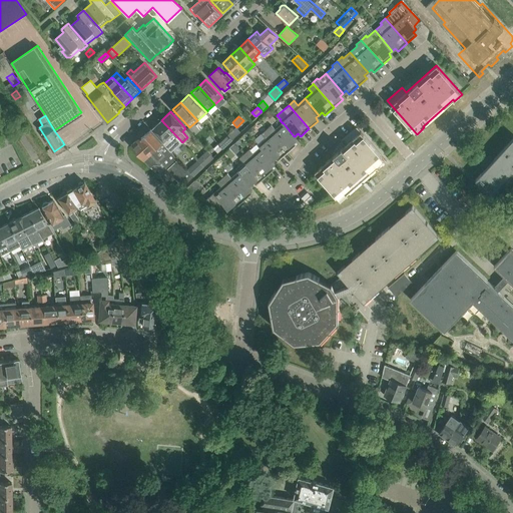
[(182,142),(161,120),(152,128),(164,141),(163,143),(171,152),(182,142)]
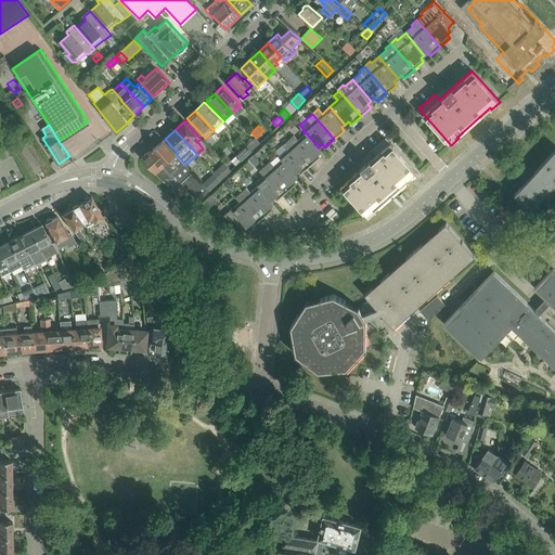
[(306,132),(306,133),(297,140),(293,136),(288,140),(311,166),(320,157),(318,154),(321,150),(319,147),(318,147),(306,132)]
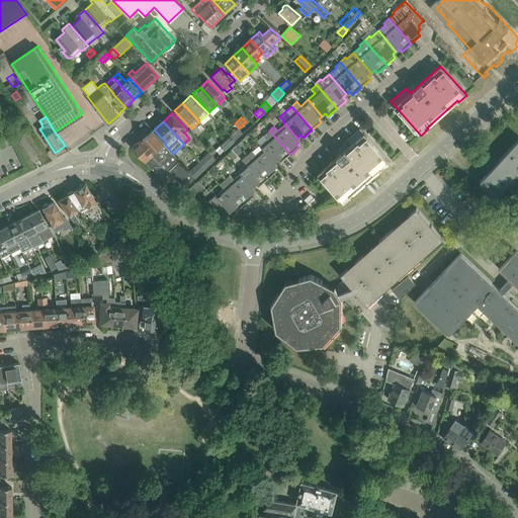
[(235,141),(243,133),(239,128),(237,126),(229,134),(230,135),(235,142),(236,141),(235,141)]
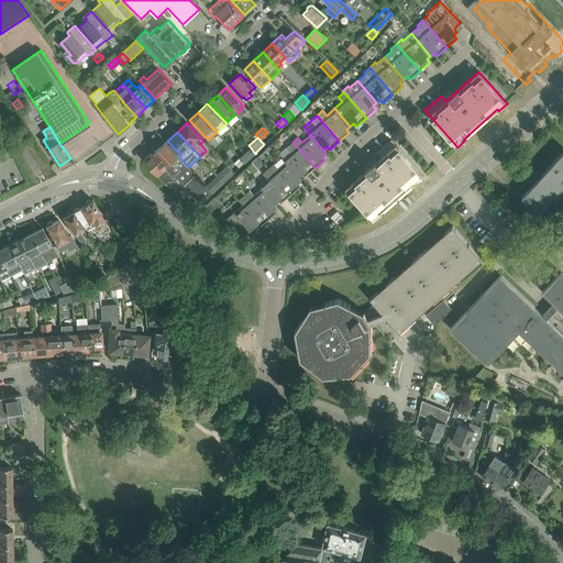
[(415,183),(416,184),(424,177),(392,140),(375,154),(379,158),(345,188),(374,220),(383,213),(381,211),(415,183)]
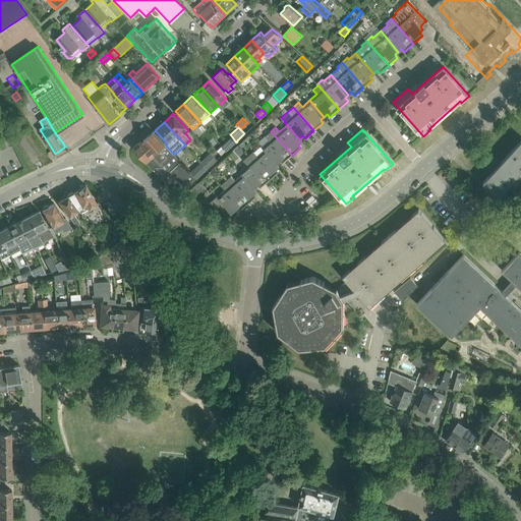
[(174,155),(166,146),(154,131),(140,142),(139,143),(137,143),(135,146),(135,147),(134,148),(133,147),(133,148),(153,170),(157,168),(163,168),(165,166),(186,189),(196,179),(189,172),(179,160),(174,155)]
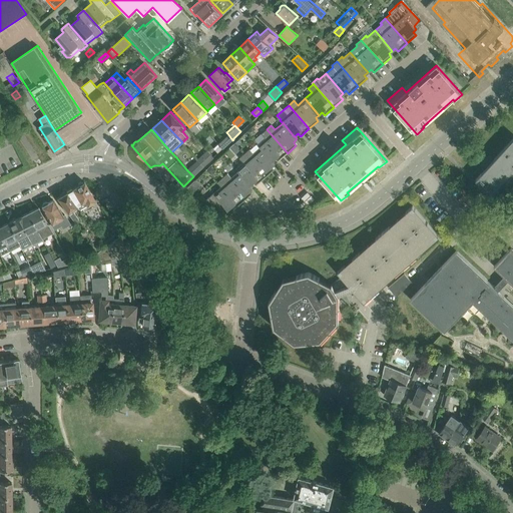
[(288,153),(267,129),(261,134),(265,138),(258,144),(260,147),(261,146),(272,161),(273,160),(276,157),(279,160),(288,153)]
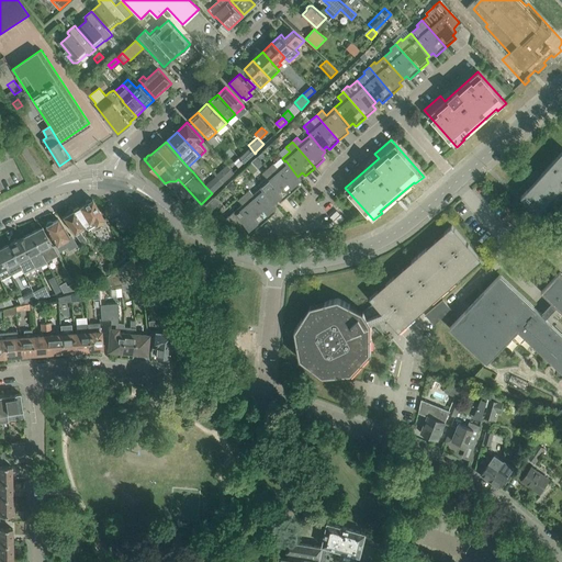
[(242,153),(238,156),(245,163),(255,154),(249,146),(242,153)]
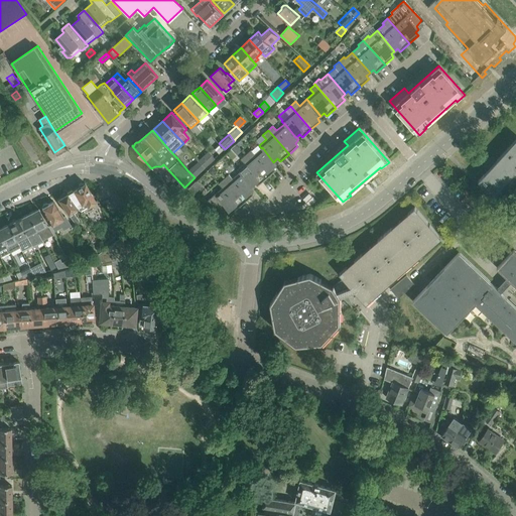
[(515,139),(479,180),(494,195),(500,188),(497,186),(514,167),(515,168),(515,139)]
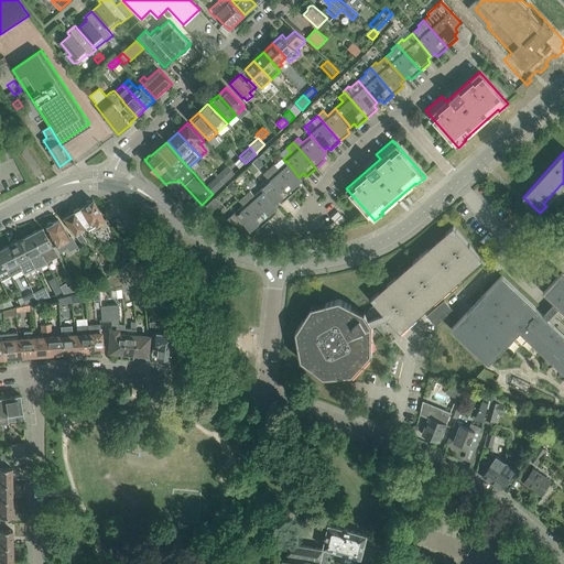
[(286,161),(285,162),(278,169),(274,164),(269,169),(292,195),(302,186),(299,183),(302,180),(300,176),(299,177),(286,161)]
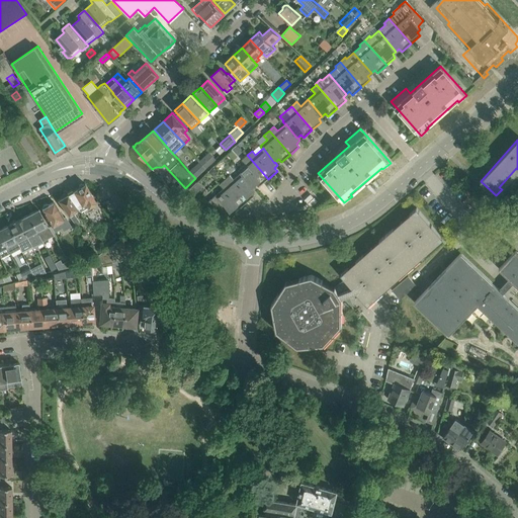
[(206,168),(217,159),(209,152),(200,161),(206,168)]
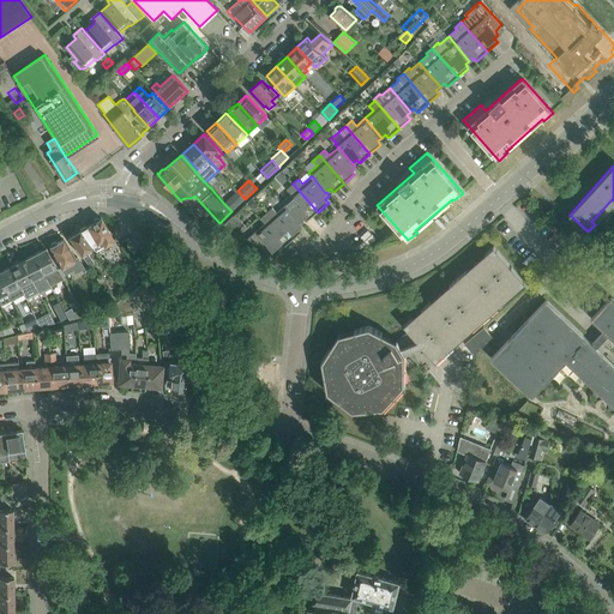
[(318,212),(293,184),(287,190),(290,194),(282,203),(284,205),(286,205),(299,222),(300,221),(304,217),(307,222),(318,212)]
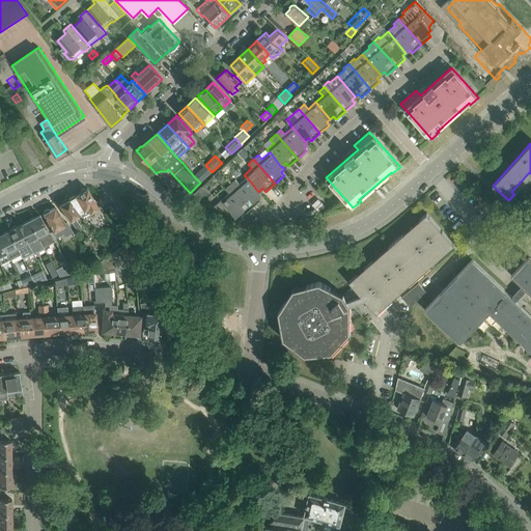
[(225,176),(231,170),(226,164),(219,170),(225,176)]
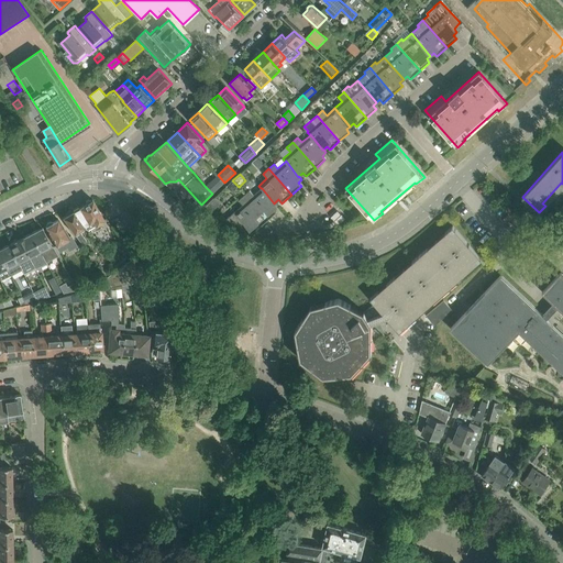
[(218,175),(205,186),(212,194),(224,183),(218,175)]
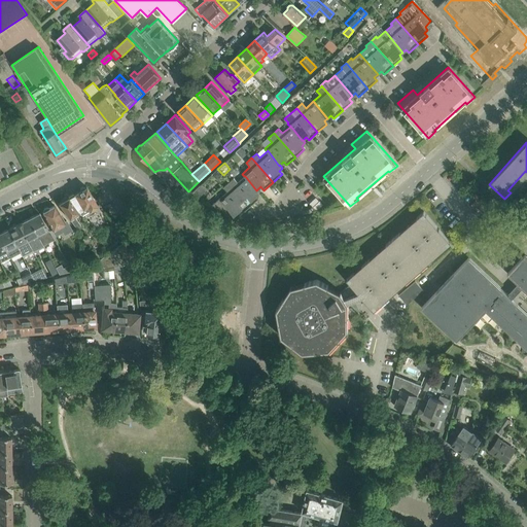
[(245,176),(244,176),(238,182),(234,178),(229,182),(250,207),(259,199),(256,196),(259,192),(257,189),(256,190),(245,176)]
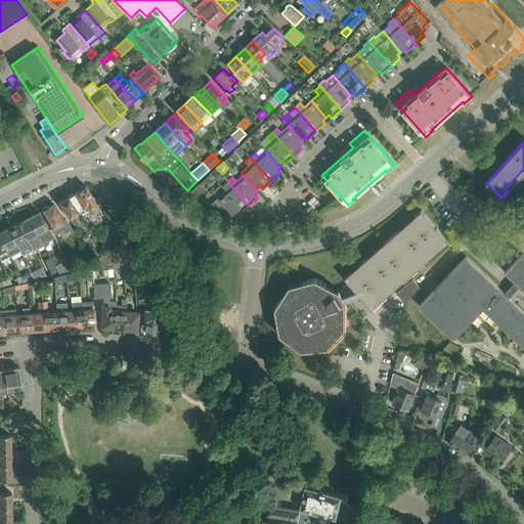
[(249,206),(227,181),(222,186),(226,190),(211,204),(209,203),(209,204),(225,211),(224,210),(227,207),(232,214),(236,210),(239,214),(249,206)]
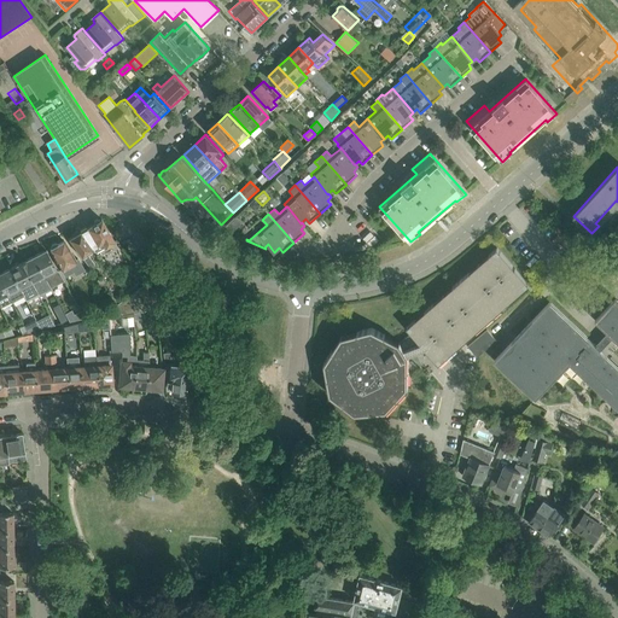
[(115,242),(101,219),(99,220),(98,219),(94,221),(94,223),(87,227),(87,228),(81,232),(93,249),(95,252),(115,242)]
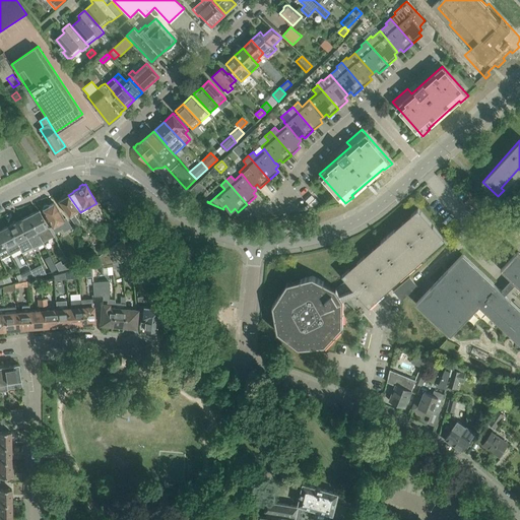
[(180,185),(173,192),(177,196),(184,190),(180,185)]
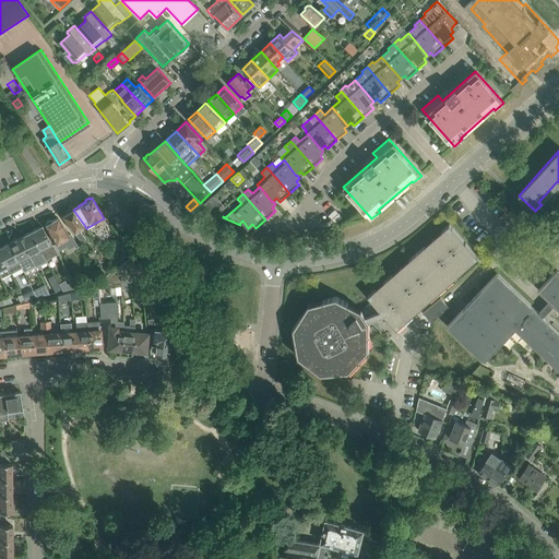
[(84,225),(73,210),(72,210),(71,210),(71,209),(66,212),(67,213),(61,216),(73,233),(81,242),(85,239),(78,229),(84,225)]
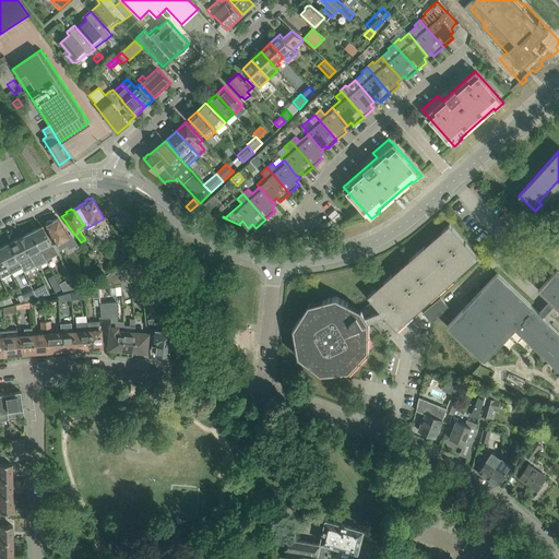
[(67,235),(58,218),(52,221),(49,221),(47,222),(46,225),(45,226),(59,250),(66,246),(69,249),(78,244),(71,233),(67,235)]
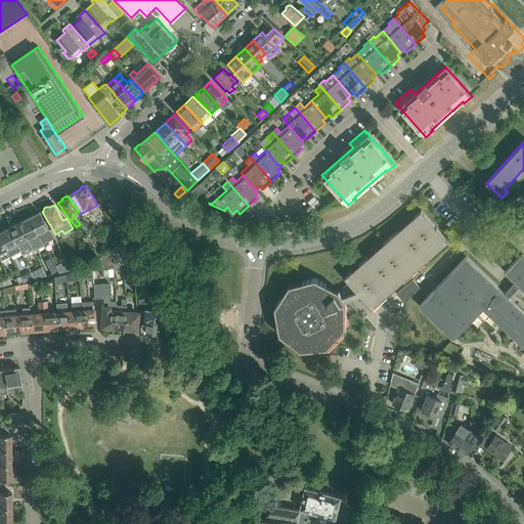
[(372,309),(448,242),(422,210),(345,277),(348,281),(339,290),(315,277),(290,285),(274,308),(279,335),(301,351),(328,348),(346,329),(346,302),(347,301),(357,309),(359,297),(361,296),(372,309)]
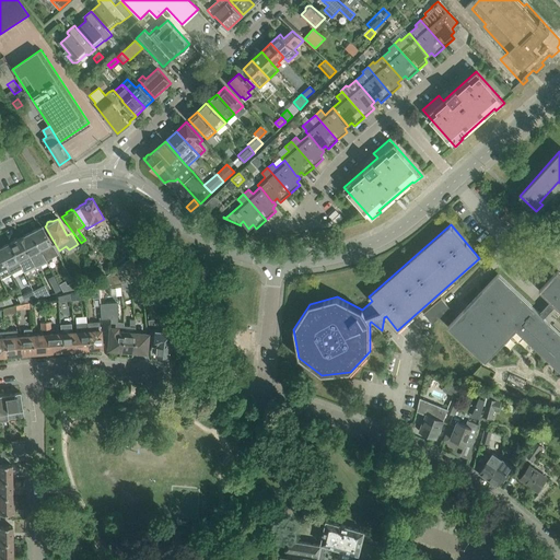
[(42,226),(31,232),(41,253),(45,260),(57,254),(53,244),(51,245),(50,244),(42,226)]
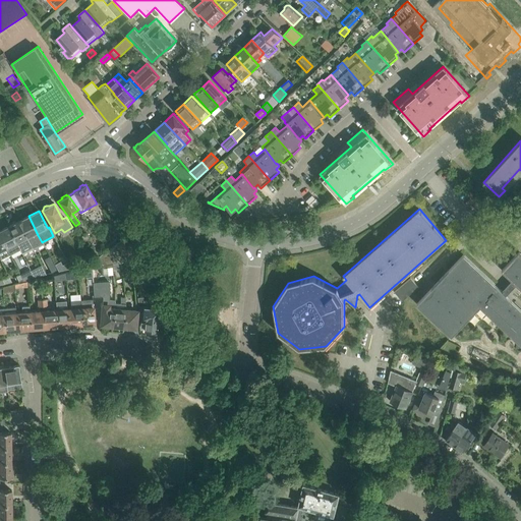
[(29,216),(18,221),(26,237),(29,240),(31,244),(32,247),(42,242),(38,235),(29,216)]
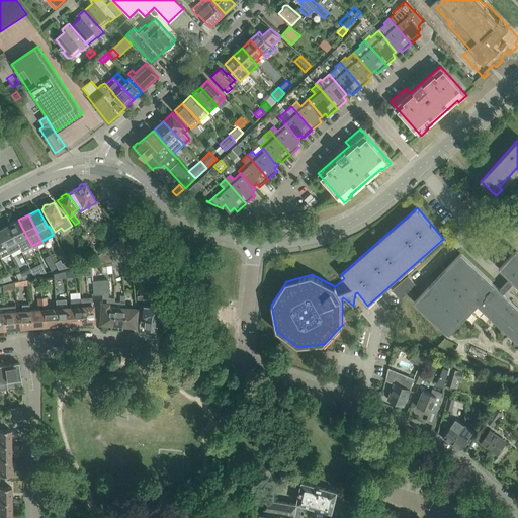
[(18,220),(8,225),(17,244),(19,249),(21,251),(31,246),(30,243),(28,239),(26,236),(18,220)]
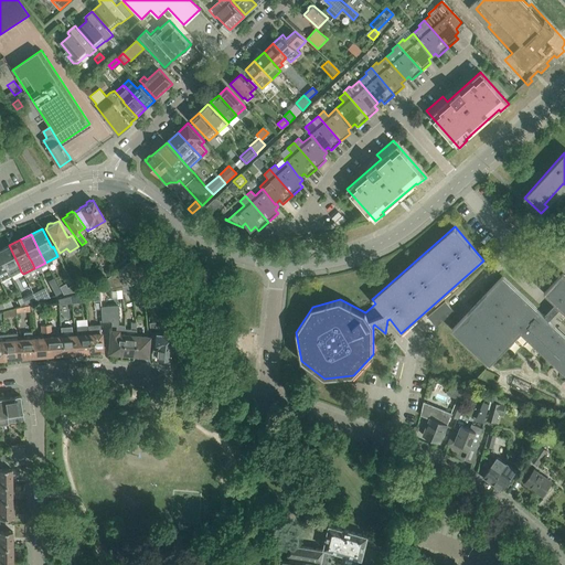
[(19,266),(9,245),(0,249),(0,255),(7,268),(10,276),(21,272),(19,266)]
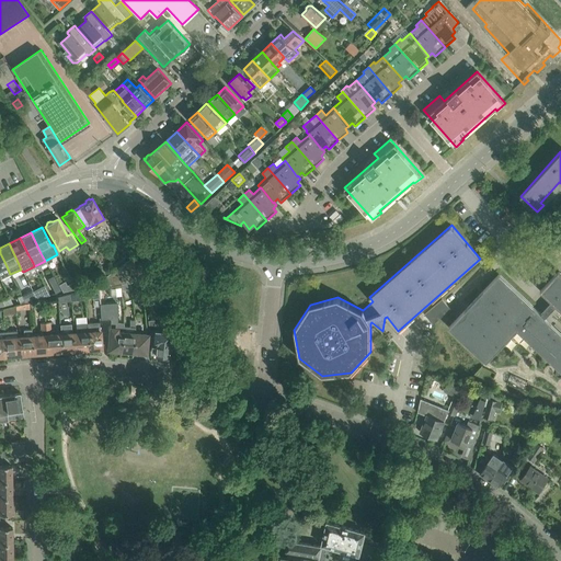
[(0,253),(0,278),(10,274),(7,266),(0,253)]
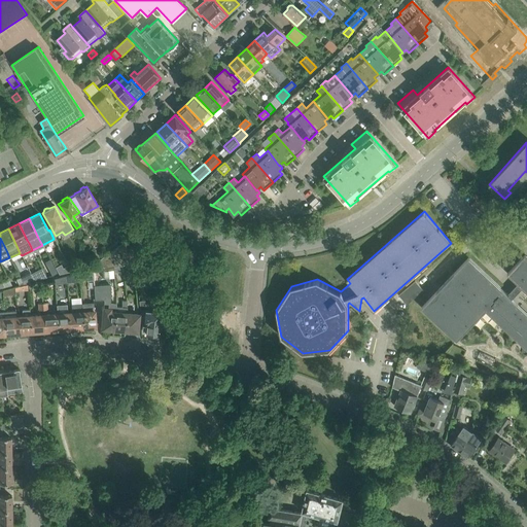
[(137,255),(127,241),(126,240),(117,246),(100,258),(104,268),(104,269),(114,267),(118,266),(135,262),(141,261),(137,255)]
